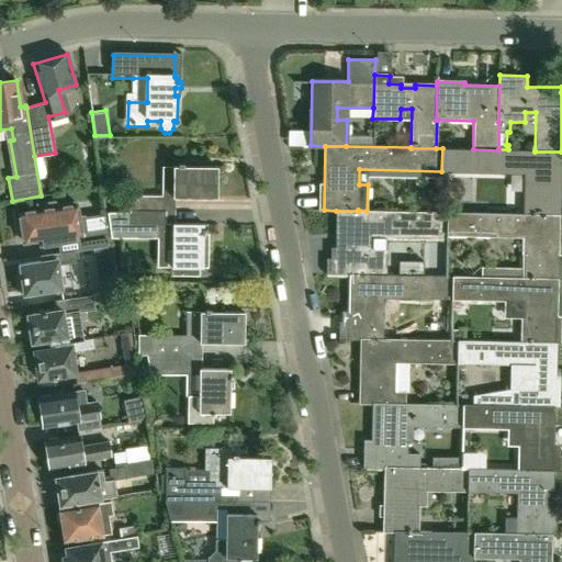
[(559,216),(561,152),(535,152),(535,150),(508,149),(498,149),(498,150),(473,149),(442,148),(441,171),(524,173),(523,214),(523,215),(559,216)]
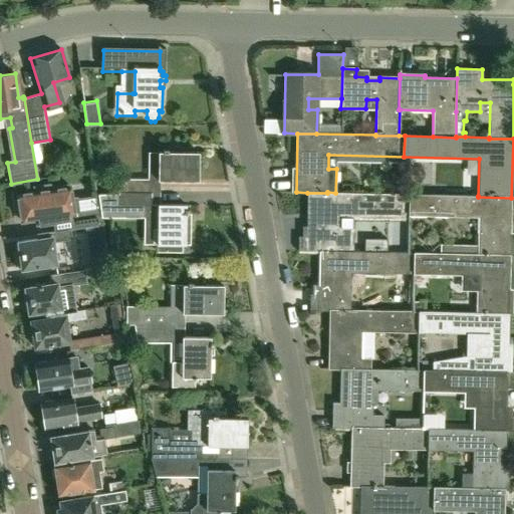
[(158,181),(198,181),(198,153),(158,152),(158,181)]
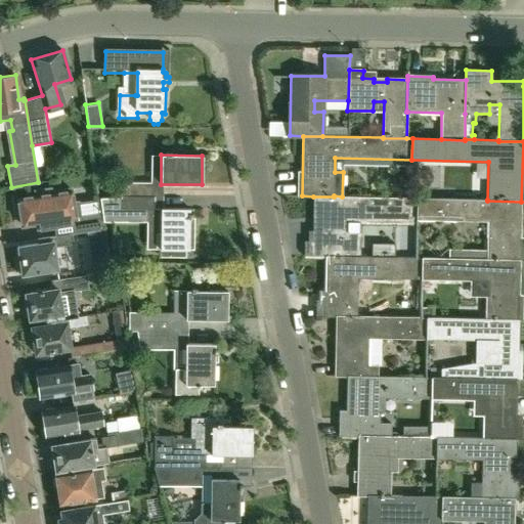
[(121,182),(121,194),(155,195),(155,183),(121,182)]
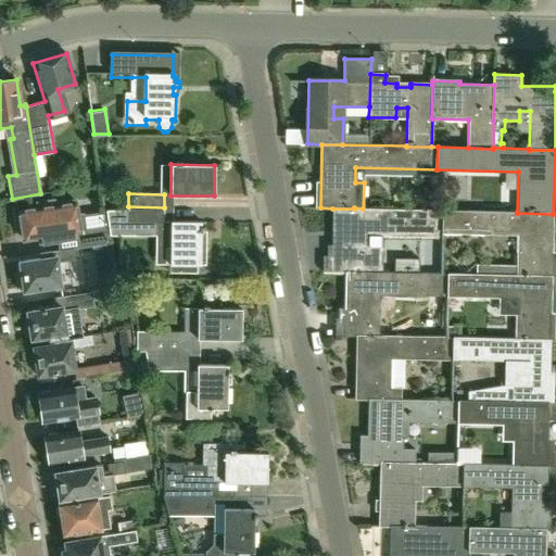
[(110,243),(105,212),(77,216),(75,200),(53,203),(53,200),(37,203),(38,207),(35,209),(19,212),(20,216),(16,217),(17,226),(22,227),(23,240),(39,238),(40,242),(77,237),(78,247),(70,248),(70,249),(75,248),(110,243)]
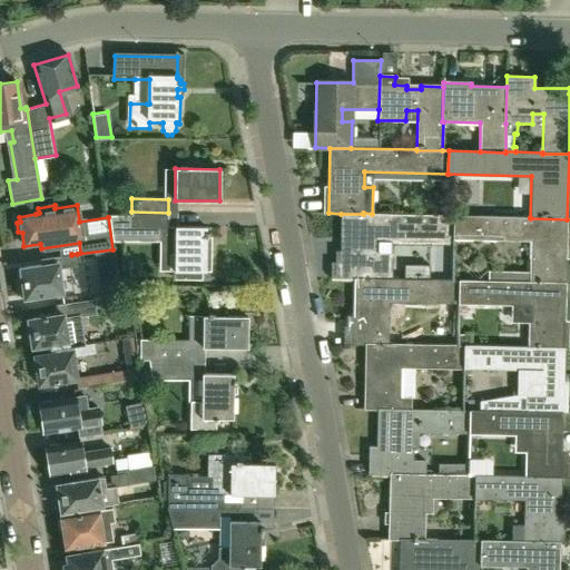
[(209,246),(205,246),(205,237),(208,237),(208,232),(206,232),(206,227),(174,226),(174,227),(168,227),(168,213),(131,212),(130,226),(159,227),(159,253),(174,253),(174,279),(200,279),(200,272),(209,272),(209,246)]
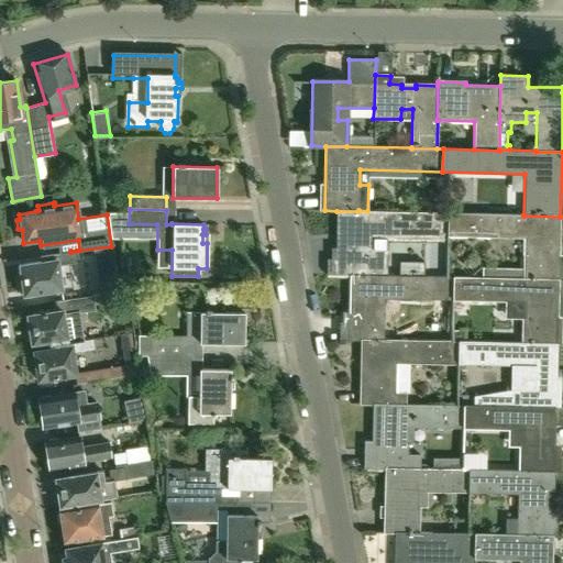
[(371,275),(372,234),(448,235),(448,212),(367,211),(359,210),(359,211),(337,211),(335,258),(327,258),(327,274),(349,275),(371,275)]
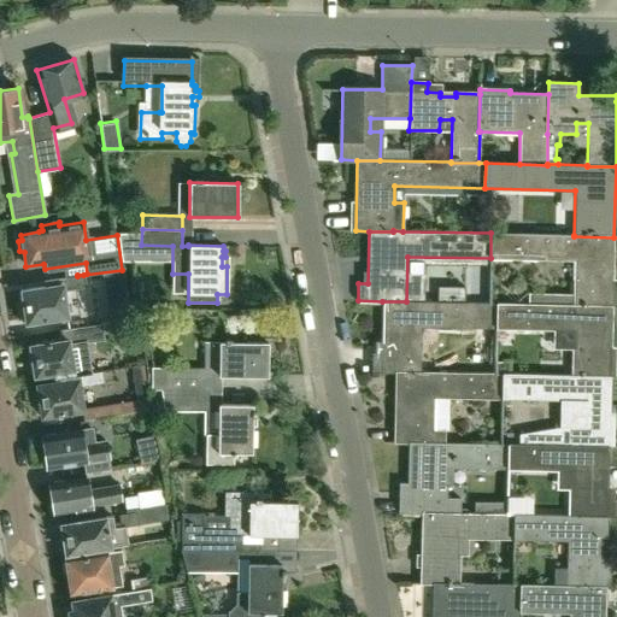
[(616,289),(612,289),(613,238),(574,236),(574,235),(491,233),(491,258),(574,260),(573,294),(529,293),(528,305),(573,306),(616,307),(616,289)]
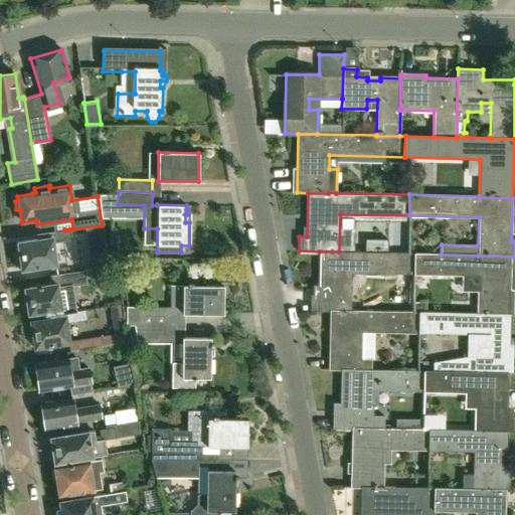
[(108,266),(102,226),(86,228),(92,269),(108,266)]
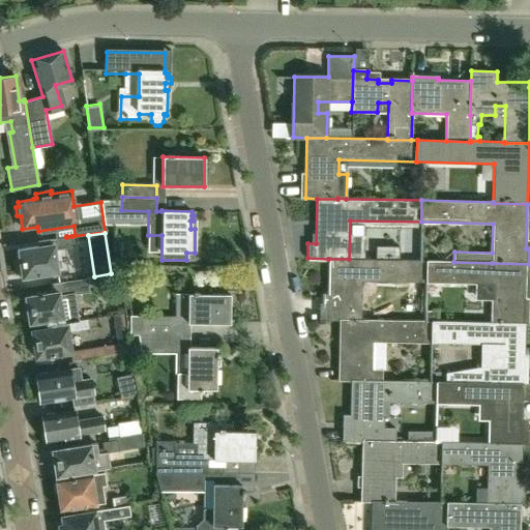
[(53,249),(72,246),(71,236),(66,237),(52,239),(53,243),(18,248),(22,277),(57,272),(53,249)]
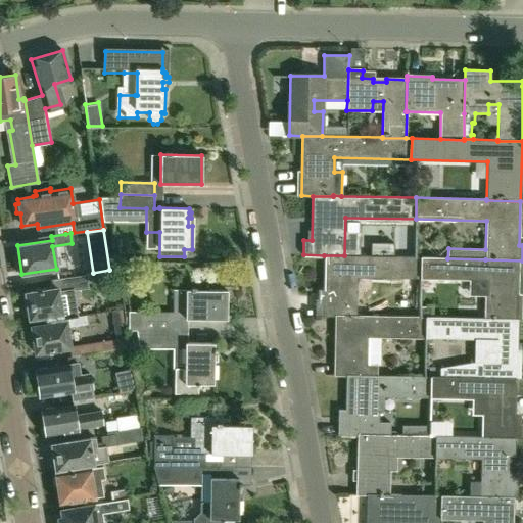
[(392,256),(392,247),(370,246),(370,256),(392,256)]
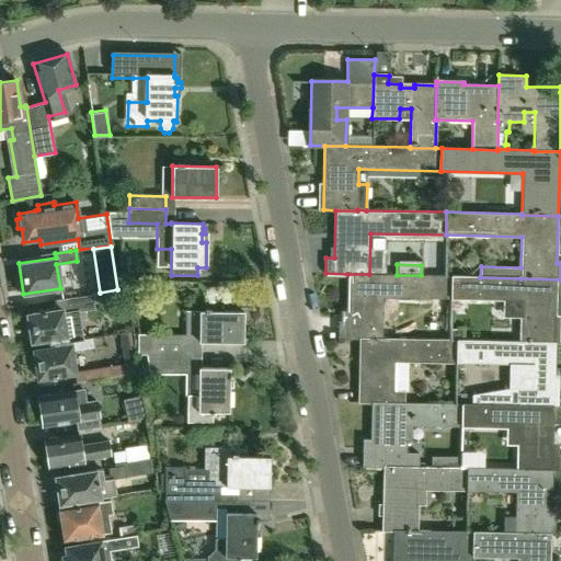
[(381,339),(382,297),(451,299),(451,276),(421,275),(397,275),(369,274),(347,274),(346,320),(338,321),(338,338),(359,338),(381,339)]
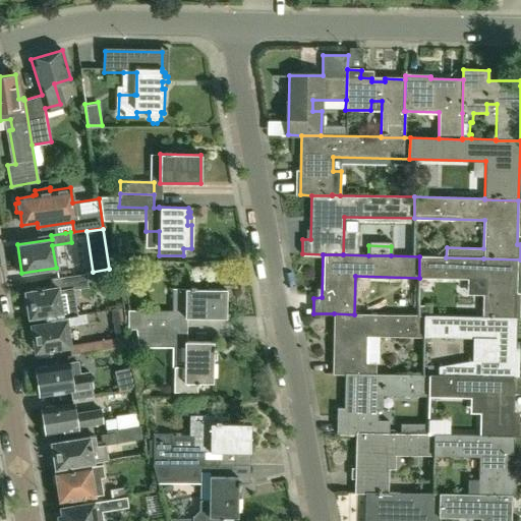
[(520,278),(520,259),(483,258),(446,257),(419,256),(419,278),(483,279),(482,317),(515,319),(518,319),(519,293),(516,293),(516,278),(520,278)]
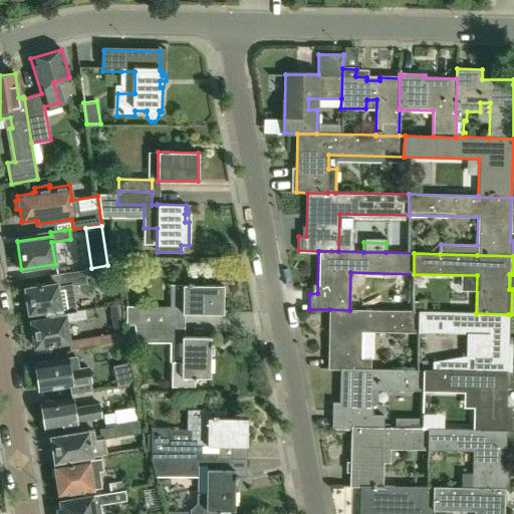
[(85,283),(84,270),(58,273),(58,274),(59,286),(70,285),(85,283)]
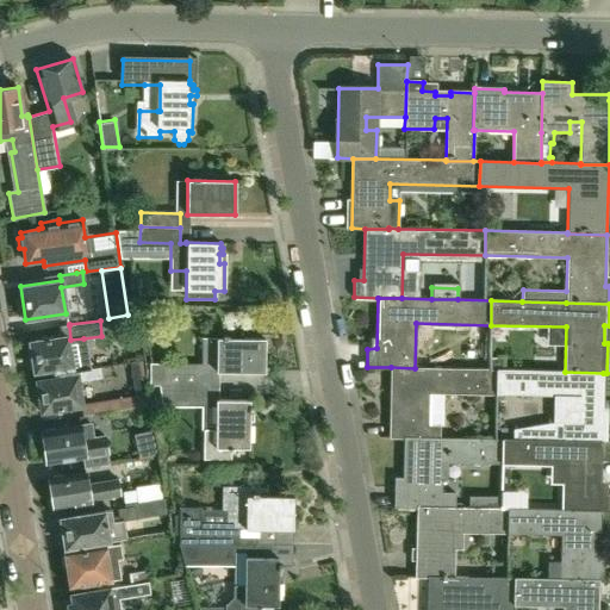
[(88,369),(86,356),(83,338),(70,340),(69,325),(58,327),(60,337),(29,342),(30,344),(25,344),(27,358),(32,358),(35,373),(54,369),(55,374),(57,373),(88,369)]
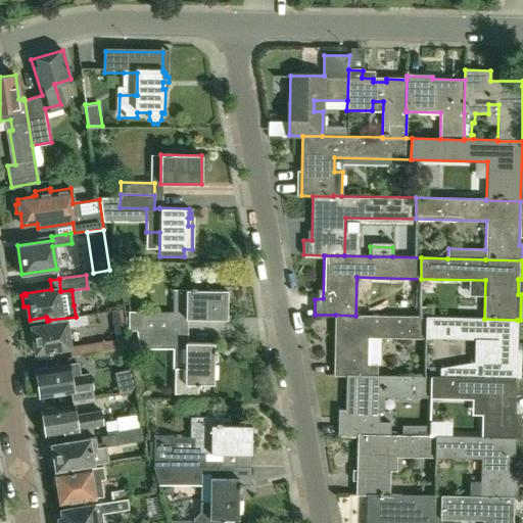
[(226,320),(227,290),(186,290),(186,318),(186,319),(226,320)]
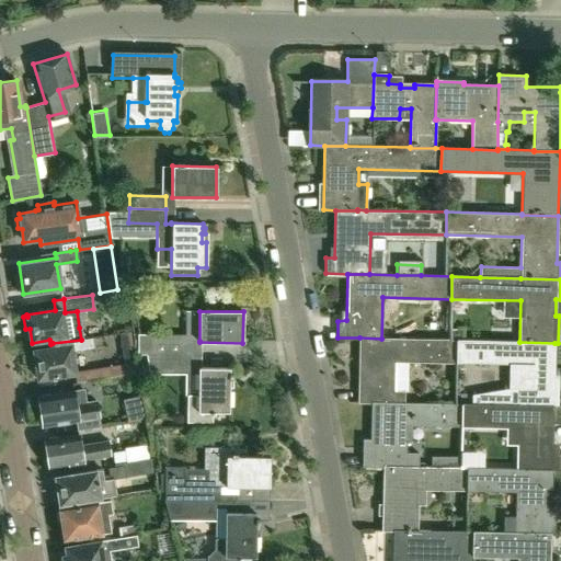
[(450,329),(450,340),(457,340),(461,340),(461,329),(450,329)]
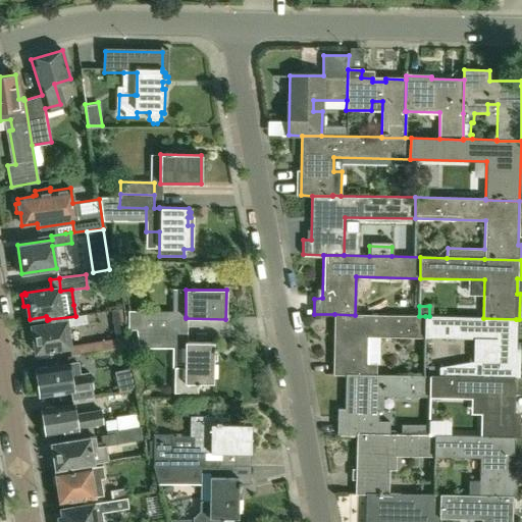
[(179,329),(179,317),(172,317),(146,316),(146,312),(146,311),(128,310),(128,311),(127,328),(145,329),(179,329)]
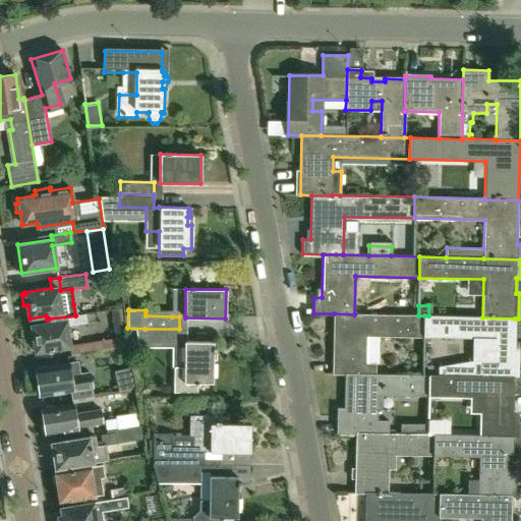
[(87,322),(85,313),(75,315),(49,319),(50,322),(31,325),(32,335),(29,335),(31,349),(34,348),(35,351),(69,346),(66,325),(87,322)]
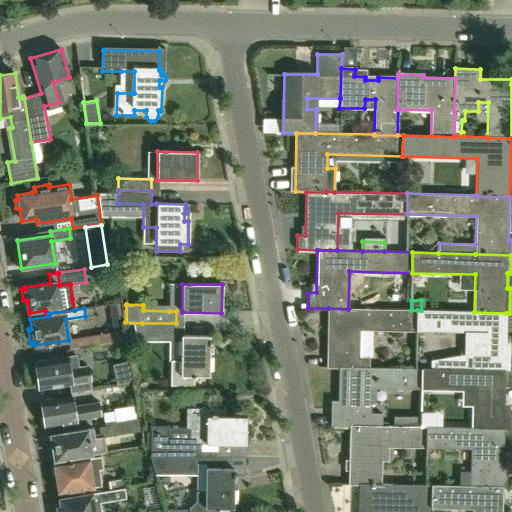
[(359,367),(369,367),(370,330),(417,332),(417,310),(411,310),(348,309),(328,308),(326,367),(339,367),(359,368),(359,367)]
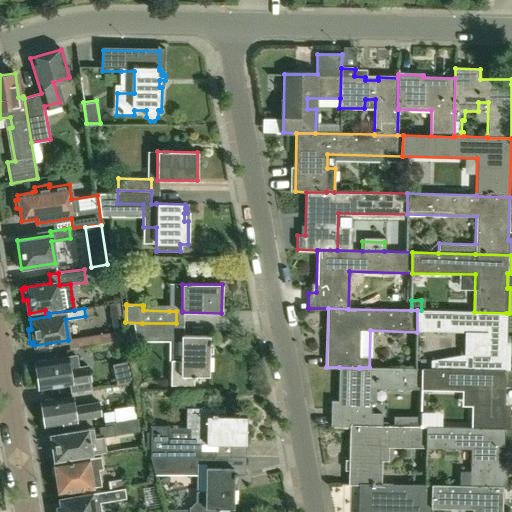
[(505,372),(506,313),(474,312),(421,310),(417,310),(417,332),(473,333),(472,370),(472,371),(505,372)]
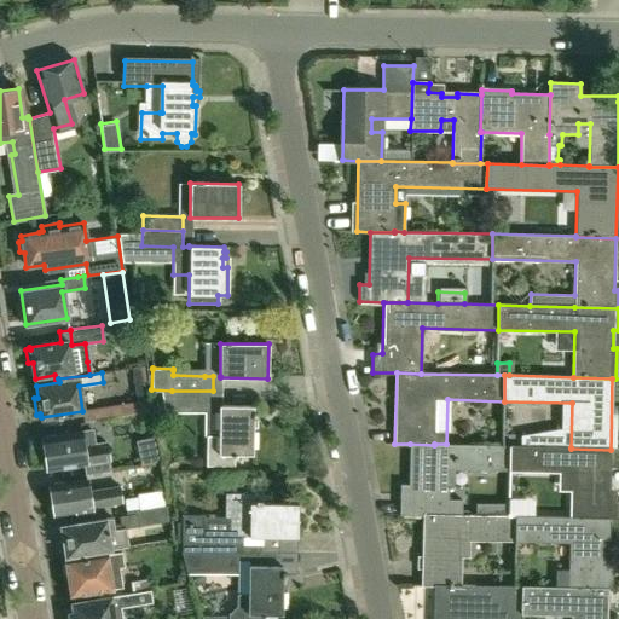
[(212,406),(213,391),(172,391),(172,405),(212,406)]
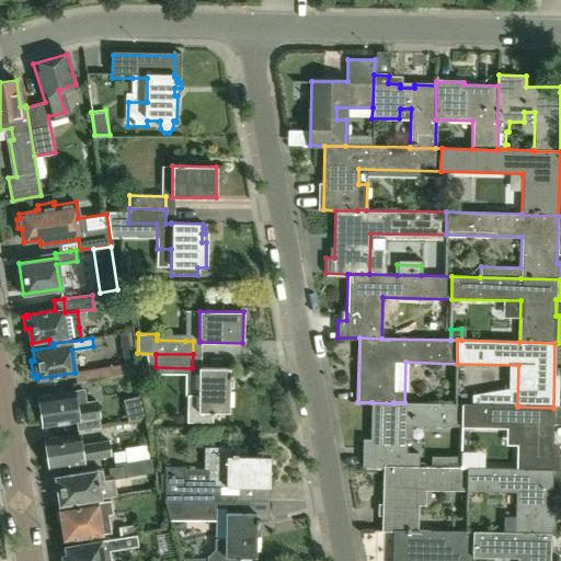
[(107,365),(110,376),(125,373),(124,363),(107,365)]
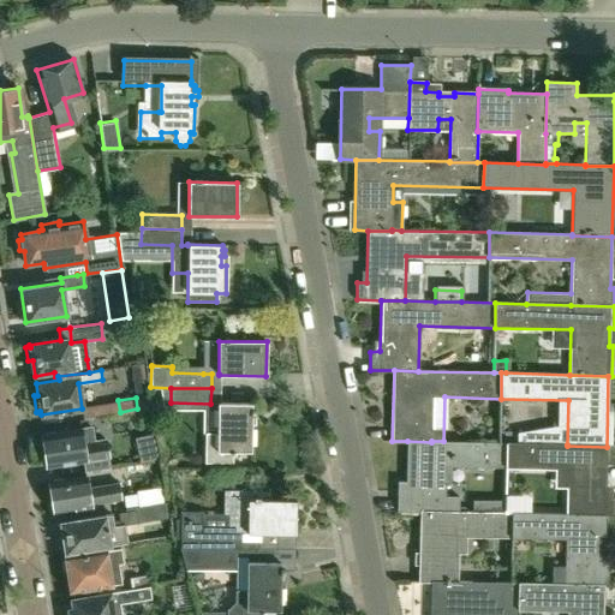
[(218,402),(218,433),(206,433),(204,463),(232,463),(233,454),(234,454),(234,451),(250,452),(251,404),(218,402)]
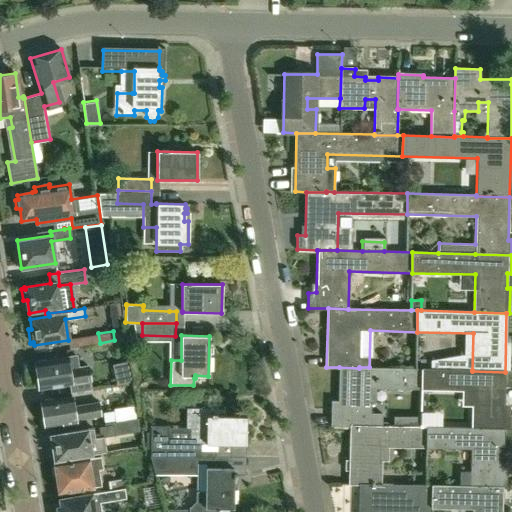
[(34,364),(31,367),(32,376),(36,377),(38,389),(68,384),(70,393),(92,389),(90,380),(88,365),(77,367),(75,355),(67,356),(34,361),(34,364)]
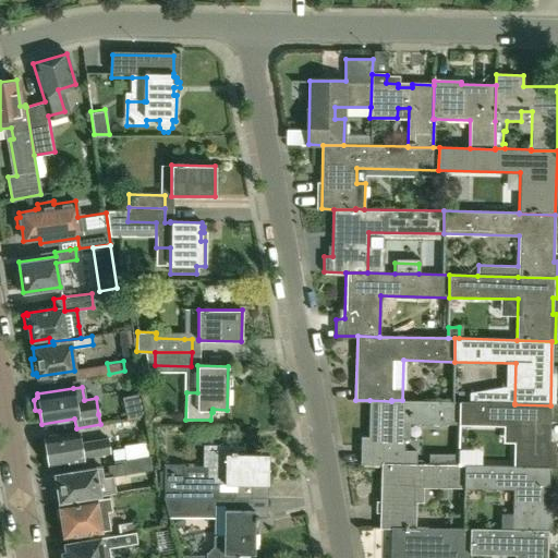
[(400,423),(416,424),(459,425),(460,402),(402,400),(391,400),(391,401),(370,400),(368,436),(361,436),(360,463),(367,463),(381,464),(403,464),(416,464),(416,451),(404,450),(404,438),(400,438),(400,423)]
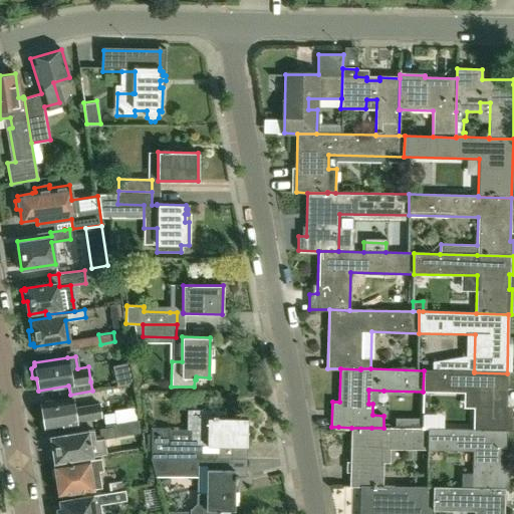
[(513,419),(506,419),(507,373),(474,372),(474,371),(424,370),(423,392),(464,393),(464,408),(474,408),(473,421),(458,420),(457,430),(473,430),(473,431),(509,432),(513,432),(513,419)]
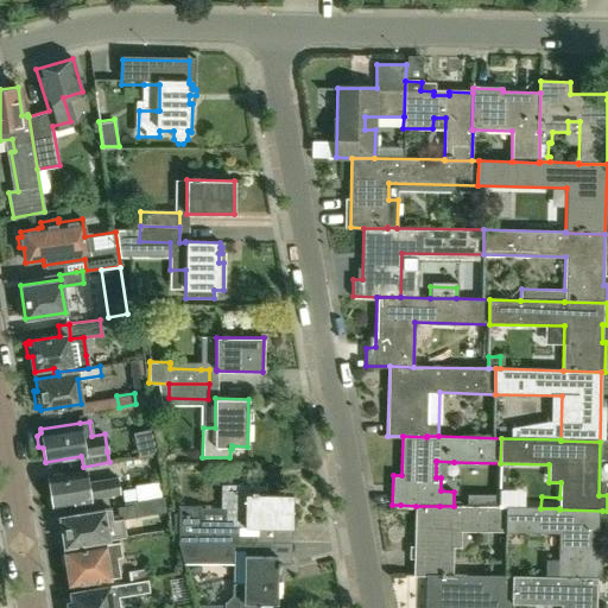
[(86,470),(48,477),(52,507),(74,504),(75,506),(90,504),(89,498),(120,493),(116,477),(87,482),(86,470)]
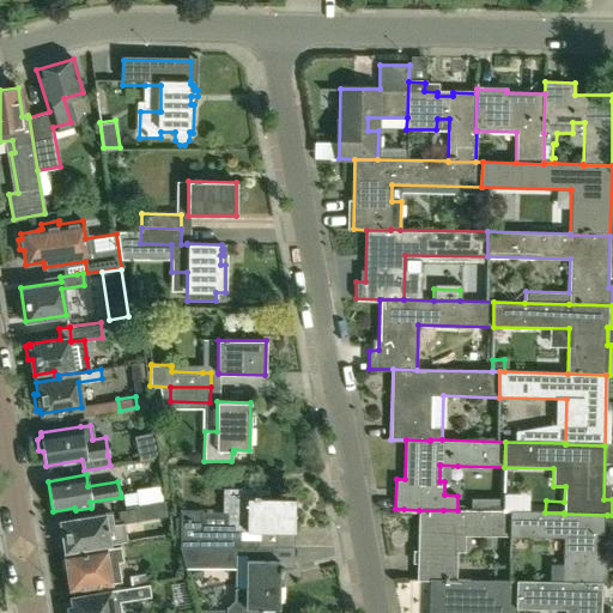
[(295,499),(258,498),(258,495),(254,495),(254,489),(225,489),(225,496),(228,496),(228,530),(201,530),(201,523),(189,523),(189,522),(192,522),(192,517),(187,517),(187,520),(180,520),(180,545),(260,546),(260,532),(295,533),(295,499)]
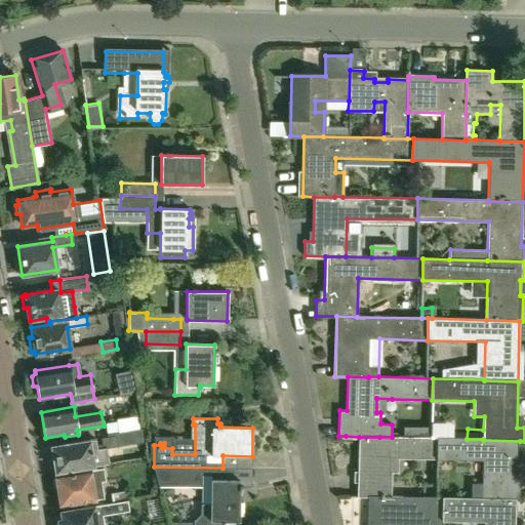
[(94,440),(50,447),(52,456),(51,456),(49,460),(50,467),(53,470),(54,470),(54,473),(108,463),(106,449),(117,447),(115,436),(99,439),(101,445),(95,446),(94,440)]
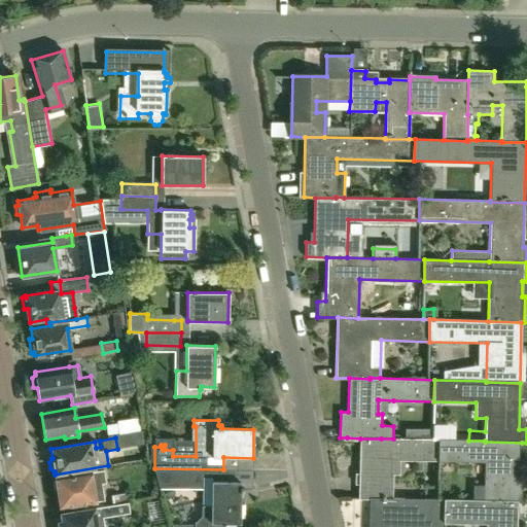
[(392,498),(393,460),(438,461),(440,440),(426,440),(397,438),(393,438),(381,438),(360,438),(358,498),(372,498),(392,499),(392,498)]
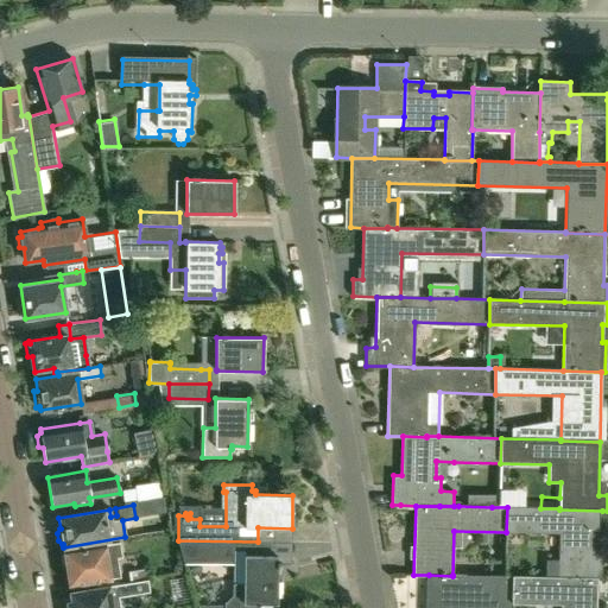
[(559,533),(558,561),(545,559),(545,577),(558,578),(596,580),(601,580),(602,550),(597,550),(597,532),(602,532),(602,511),(559,510),(559,508),(540,508),(507,507),(506,532),(559,533)]
